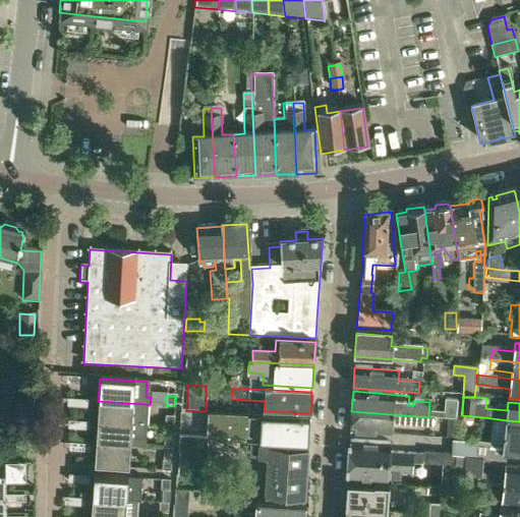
[(143,426),(145,404),(98,401),(97,423),(143,426)]
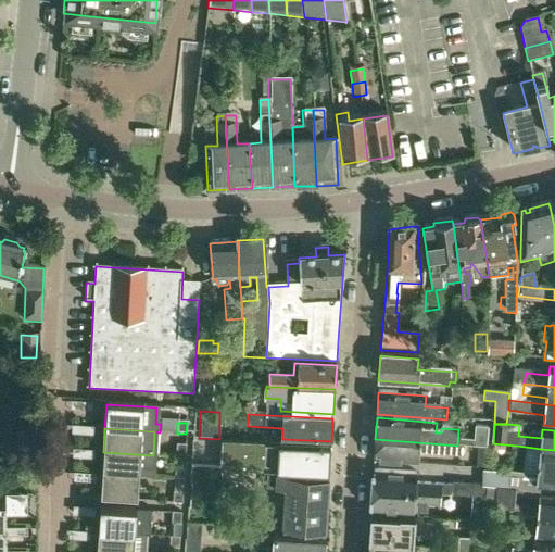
[(457,446),(445,444),(375,439),(373,460),(416,464),(417,453),(462,458),(463,446),(457,446)]
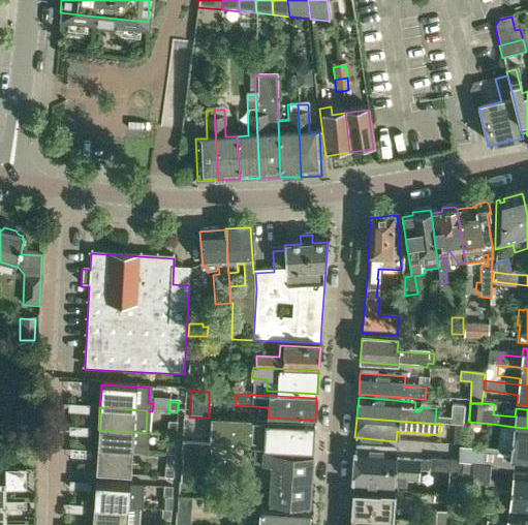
[(313,453),(315,424),(202,419),(202,425),(211,425),(209,446),(313,453)]
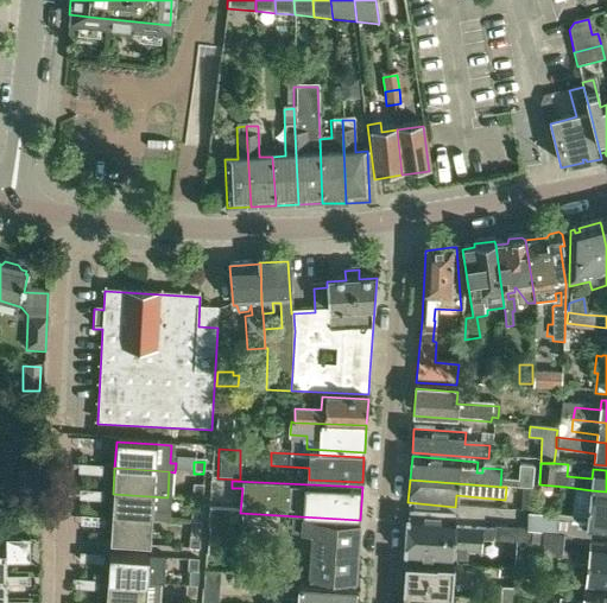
[(191,499),(202,500),(202,488),(193,487),(191,499)]
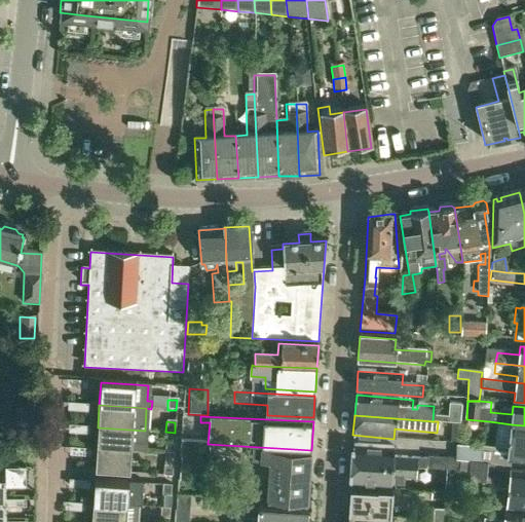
[(509,461),(524,463),(524,425),(512,424),(509,450),(471,446),(469,462),(509,468),(509,461)]
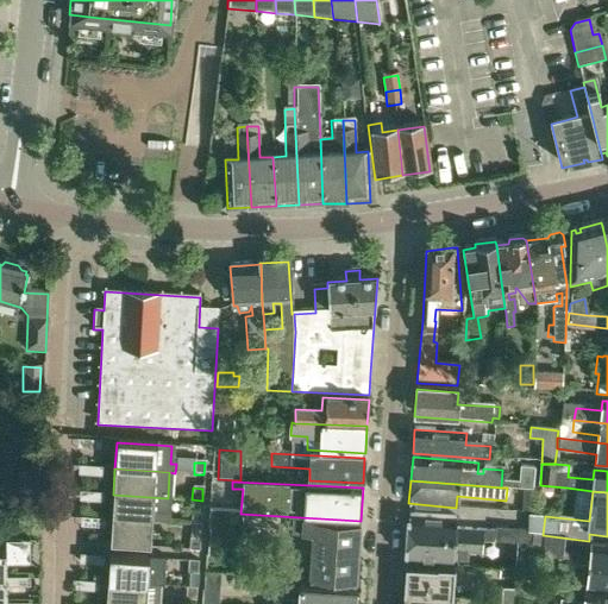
[(111,520),(151,523),(165,523),(168,498),(113,495),(111,520)]
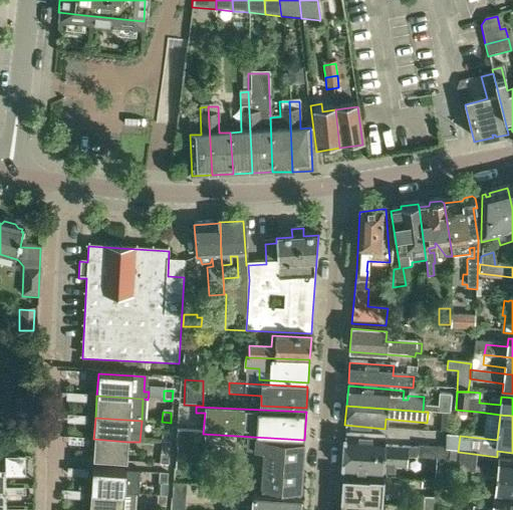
[(161,444),(169,445),(170,435),(161,434),(161,444)]
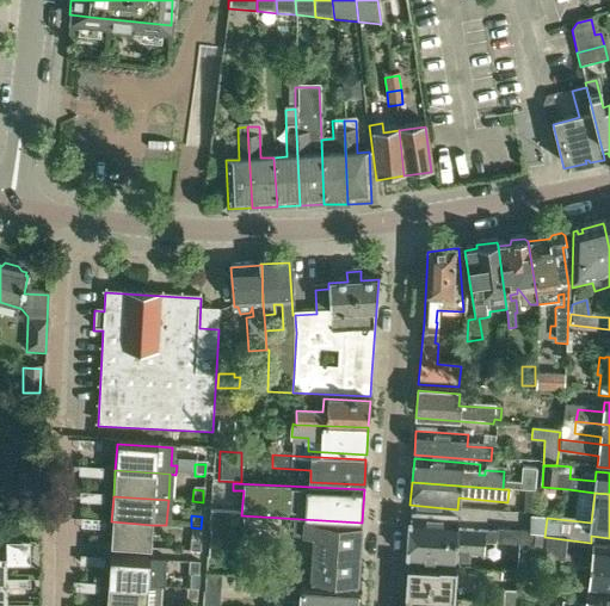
[(410,518),(407,539),(482,545),(494,546),(495,536),(456,532),(457,521),(427,519),(410,518)]
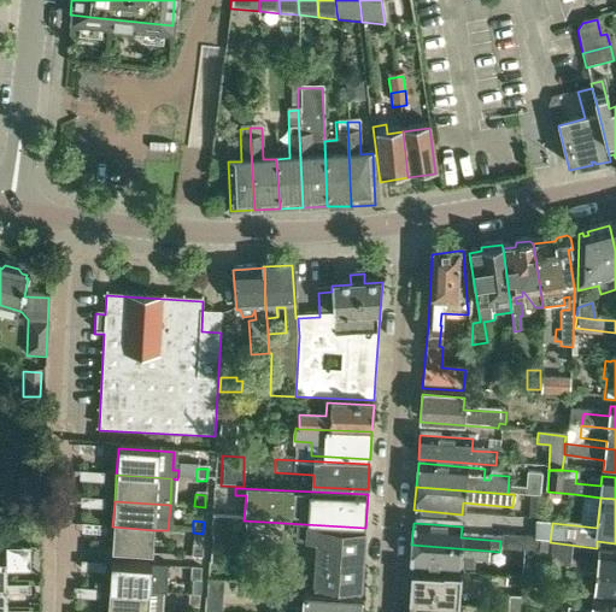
[(362,566),(364,533),(295,528),(258,525),(257,540),(316,543),(315,563),(362,566)]
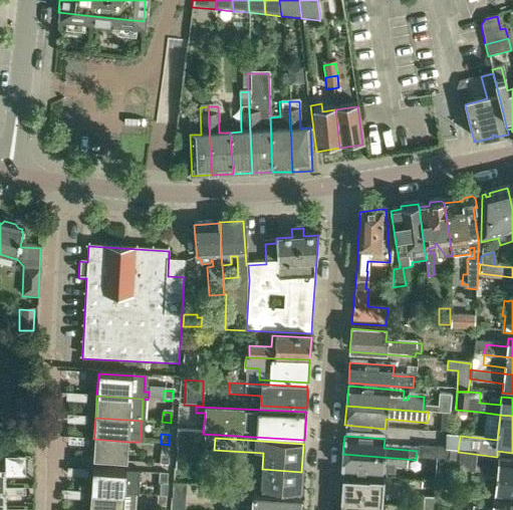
[(127,442),(93,439),(92,462),(126,464),(127,442)]
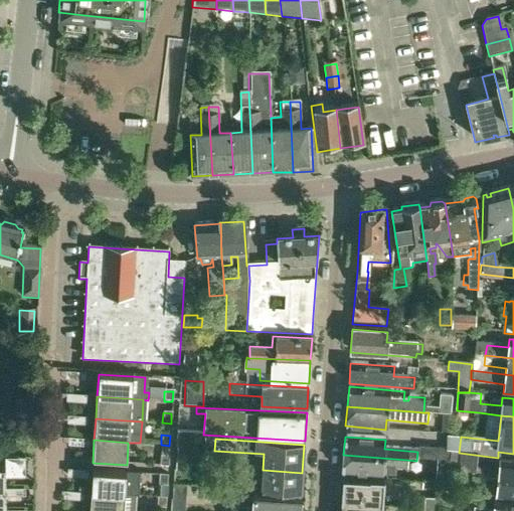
[(416,461),(432,462),(433,450),(417,449),(417,452),(416,461)]
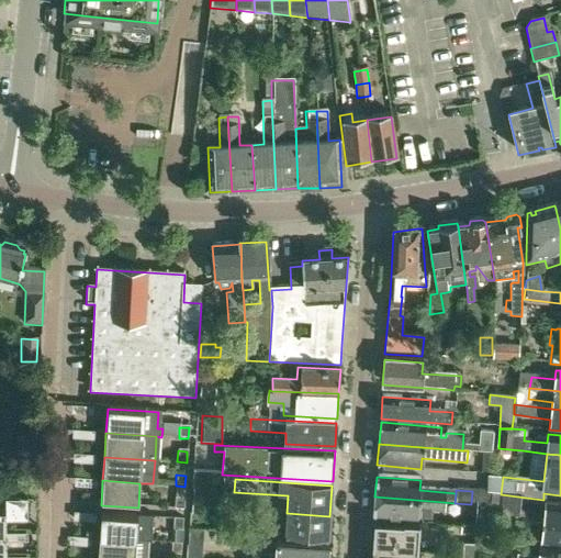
[(560,525),(560,505),(542,503),(541,516),(530,515),(530,512),(516,511),(516,515),(501,514),(503,495),(491,494),(490,504),(487,519),(515,521),(560,525)]
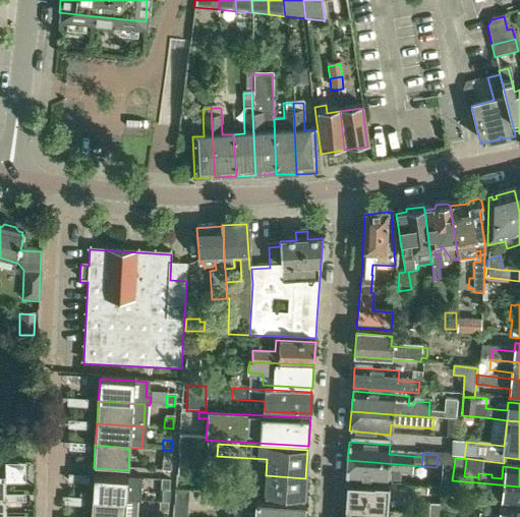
[(346,479),(362,480),(387,482),(388,471),(411,473),(411,465),(347,460),(346,479)]
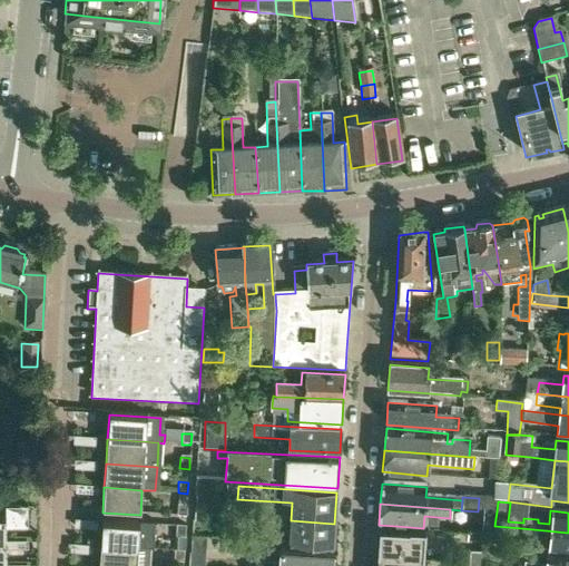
[(176,517),(186,518),(186,507),(177,506),(176,517)]
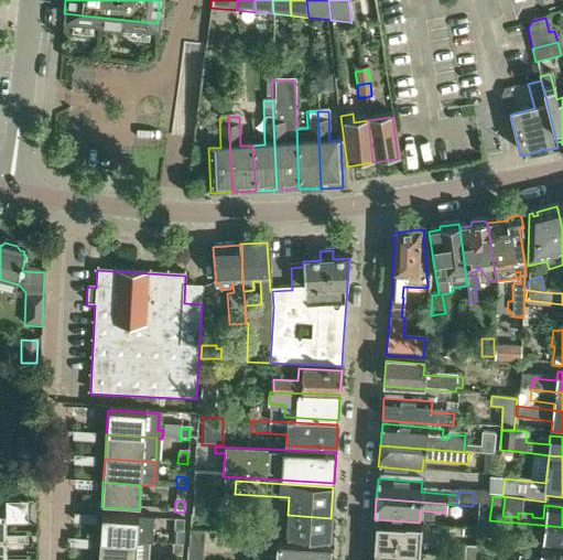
[(479,530),(489,530),(489,520),(491,506),(477,505),(475,530),(479,530)]
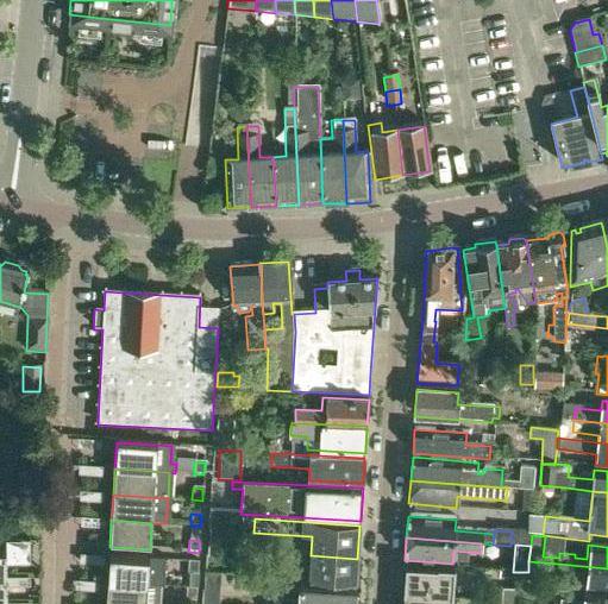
[(355,584),(357,559),(311,555),(309,582),(355,584)]
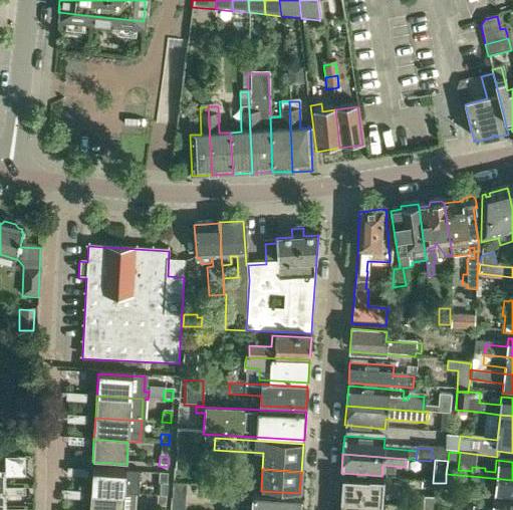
[(90,493),(134,496),(138,496),(140,474),(91,471),(90,493)]
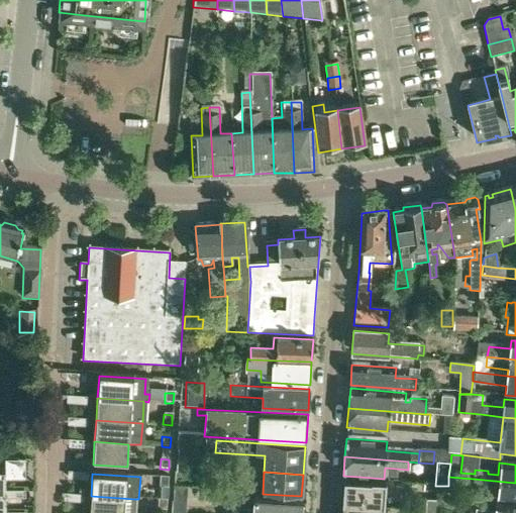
[(167,489),(168,479),(160,478),(159,488),(167,489)]
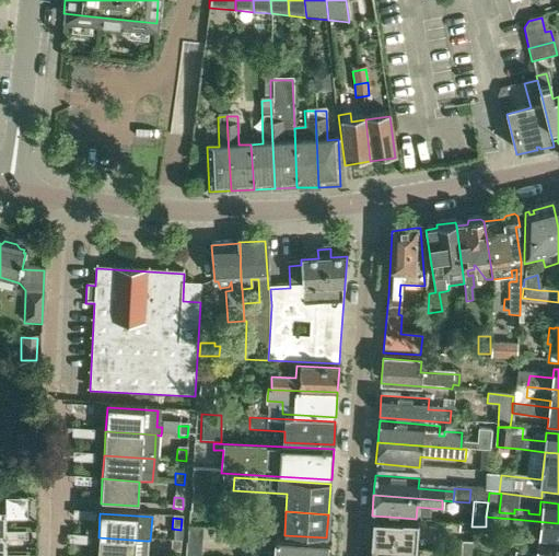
[(537,541),(558,543),(558,523),(513,519),(512,529),(538,532),(537,541)]
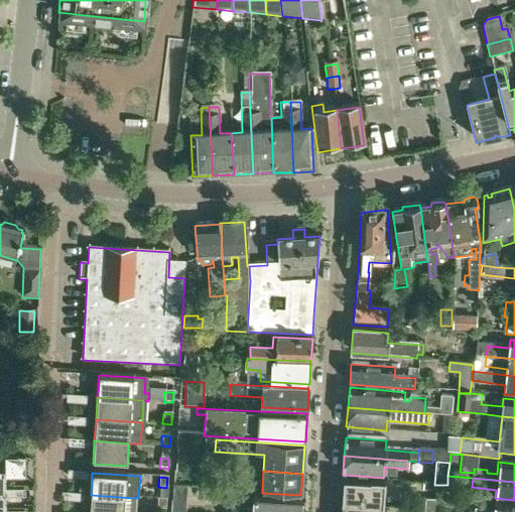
[(343,481),(341,507),(383,510),(384,484),(343,481)]
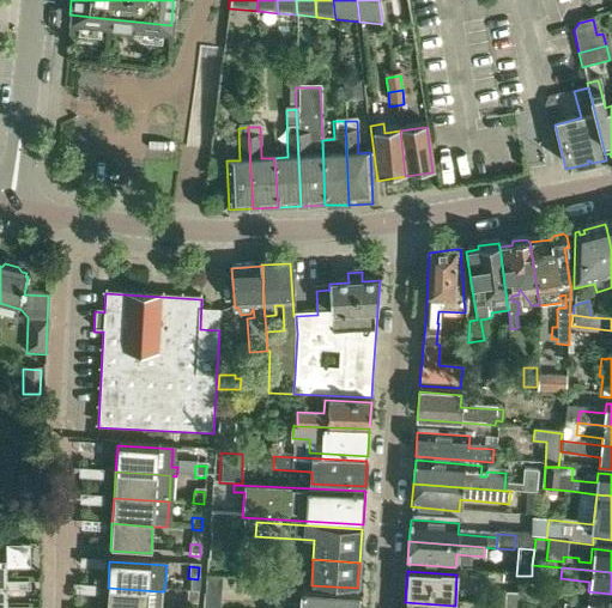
[(219,607),(223,579),(206,578),(203,607),(219,607)]
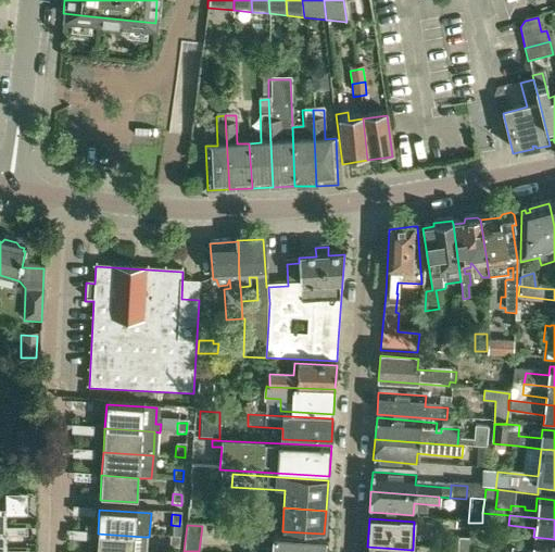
[(98,534),(96,551),(143,551),(144,537),(98,534)]
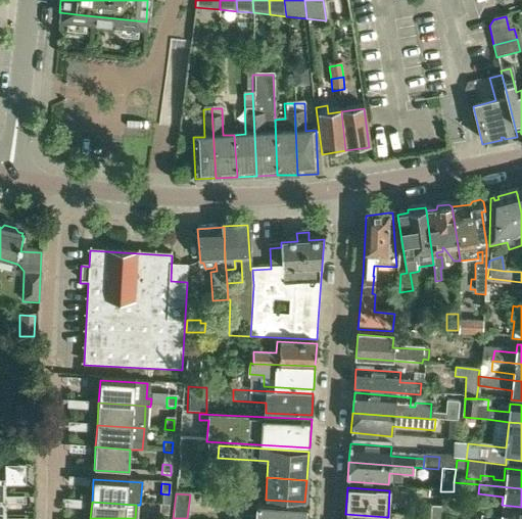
[(466,503),(454,503),(453,514),(465,514),(466,503)]
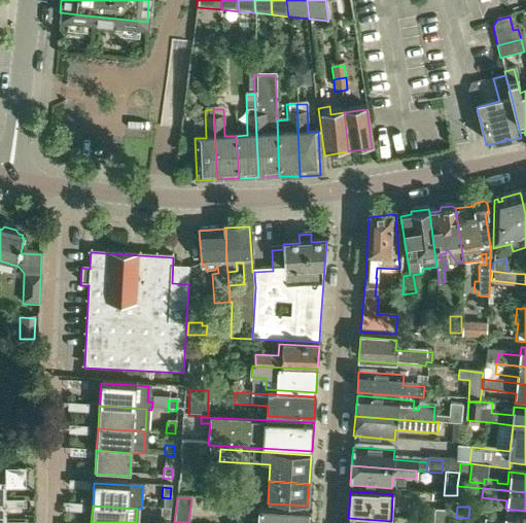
[(161,511),(160,521),(169,521),(169,511),(161,511)]
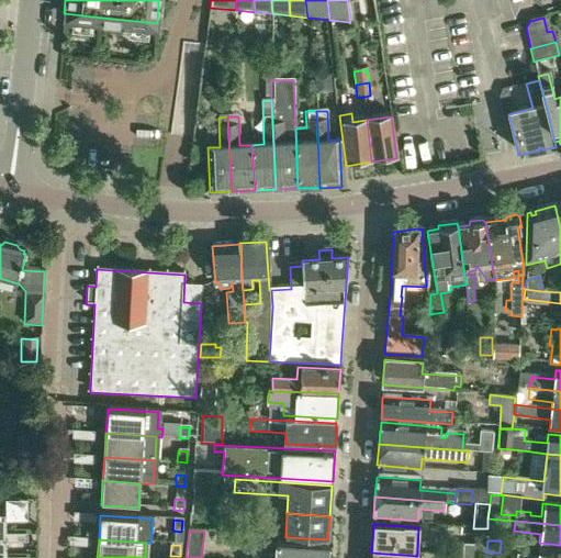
[(326,557),(327,548),(276,545),(275,557),(251,557),(326,557)]
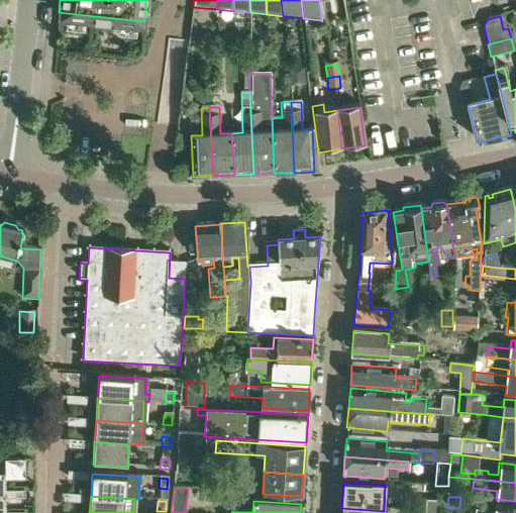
[(425,502),(424,512),(438,512),(439,502),(425,502)]
